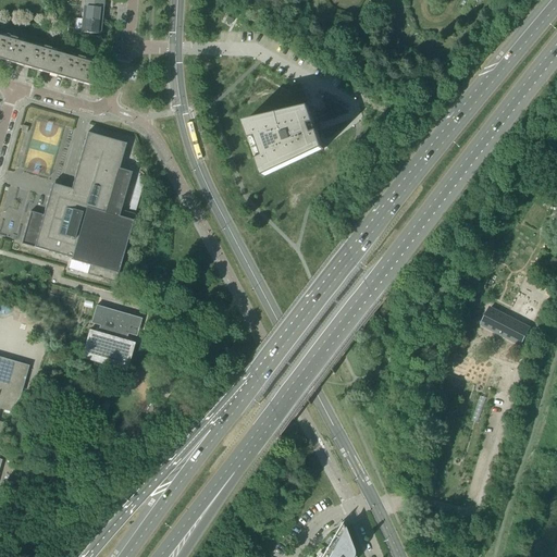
[(83,0),(83,7),(102,9),(103,0),(83,0)]
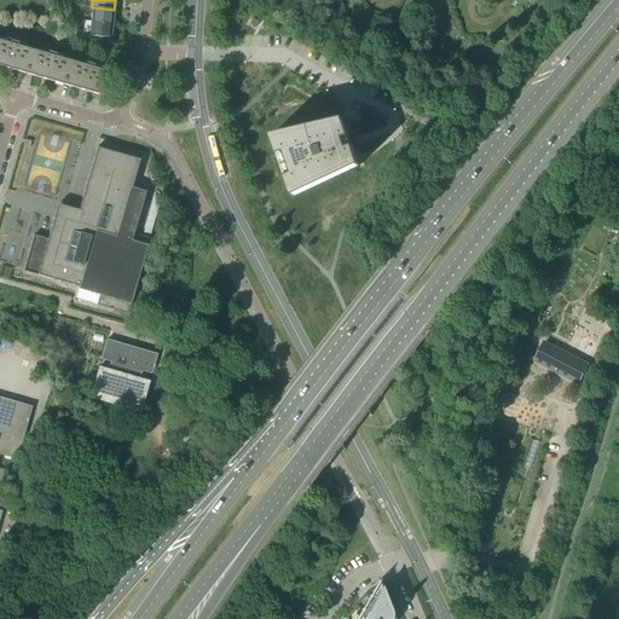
[(92,7),(91,23),(113,24),(114,10),(92,7)]
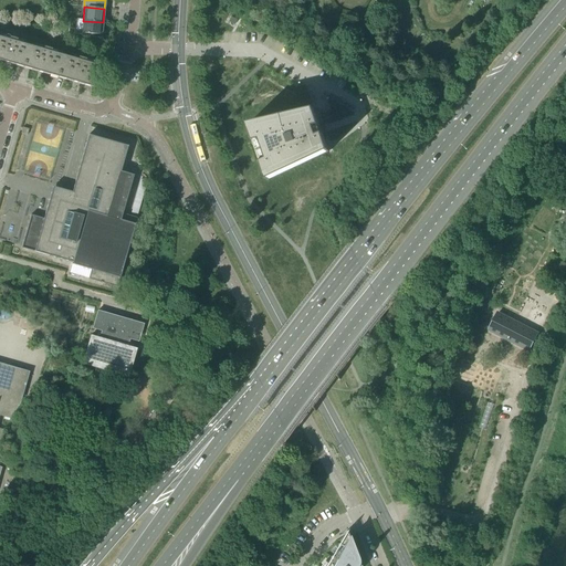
[(70,19),(63,18),(61,42),(74,45),(76,39),(69,37),(70,19)]
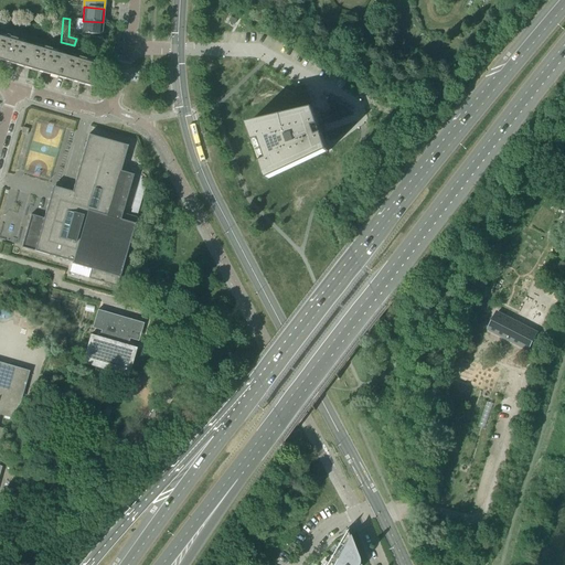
[(103,22),(83,21),(82,34),(102,35),(103,22)]
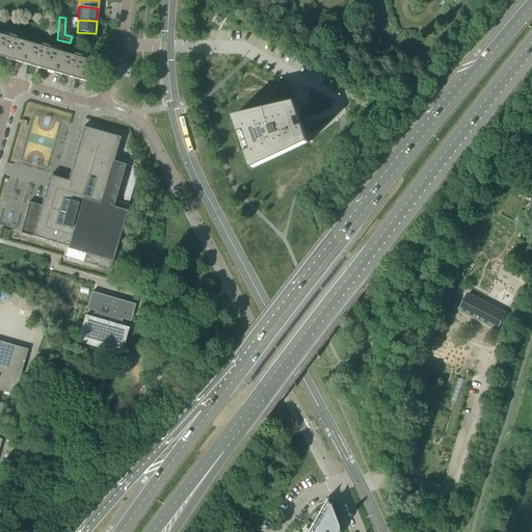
[(9,36),(0,33),(0,57),(3,59),(4,59),(6,60),(7,60),(8,60),(16,62),(19,63),(22,64),(28,42),(14,37),(12,37),(9,36)]
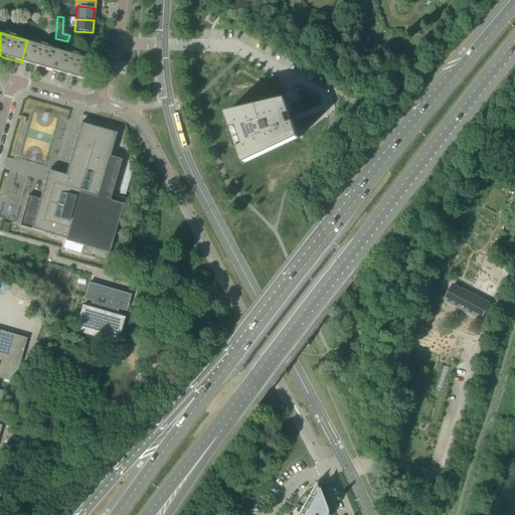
[(41,44),(27,40),(21,62),(24,63),(26,63),(34,66),(36,67),(37,67),(38,67),(39,67),(46,69),(49,70),(52,71),(59,49),(44,45),(43,45),(41,44)]
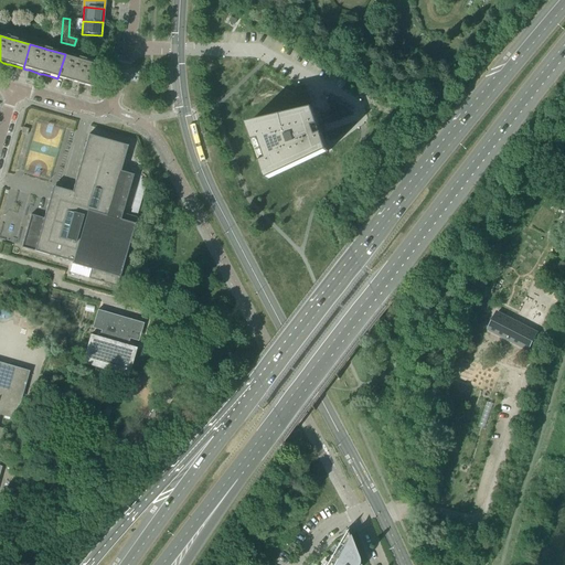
[(78,59),(65,54),(57,78),(60,80),(63,80),(72,82),(72,83),(74,83),(75,84),(77,84),(84,86),(87,87),(89,87),(92,88),(98,64),(83,60),(78,59)]
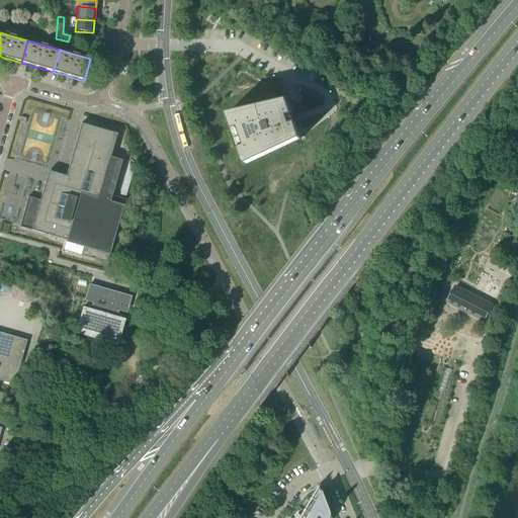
[(286,100),(227,114),(244,163),(298,137),(286,100)]
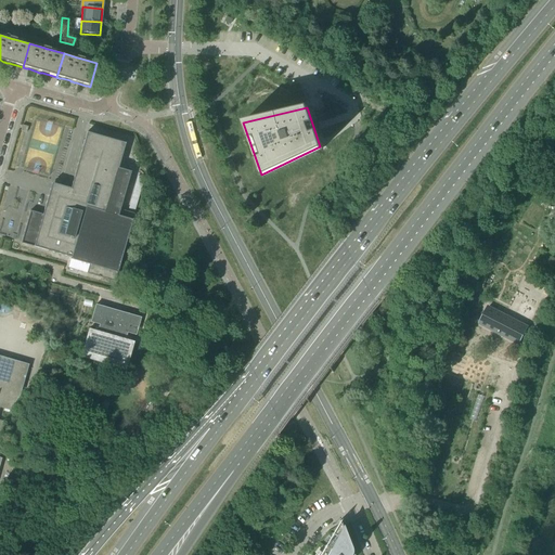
[(30,211),(21,244),(34,247),(57,255),(71,258),(71,259),(68,268),(87,273),(87,274),(115,282),(117,273),(126,245),(132,220),(134,215),(119,210),(131,172),(118,169),(125,144),(101,137),(99,137),(87,132),(82,146),(77,165),(72,183),(71,189),(69,189),(52,183),(48,196),(42,215),(30,211)]
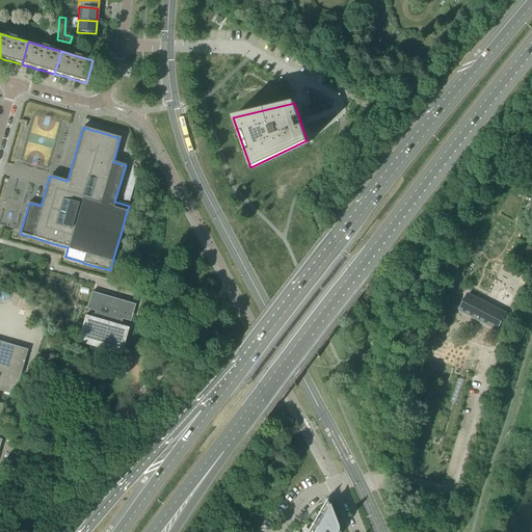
[(133,168),(123,201),(129,203),(138,170),(133,168)]
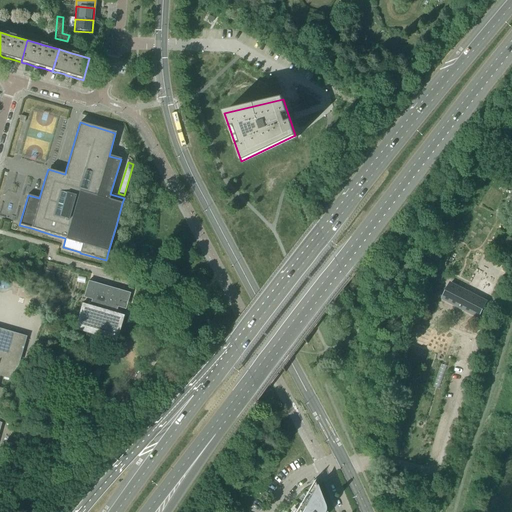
[(509,251),(511,245),(511,239),(501,233),(495,244),(500,246),(501,243),(506,246),(505,249),(509,251)]
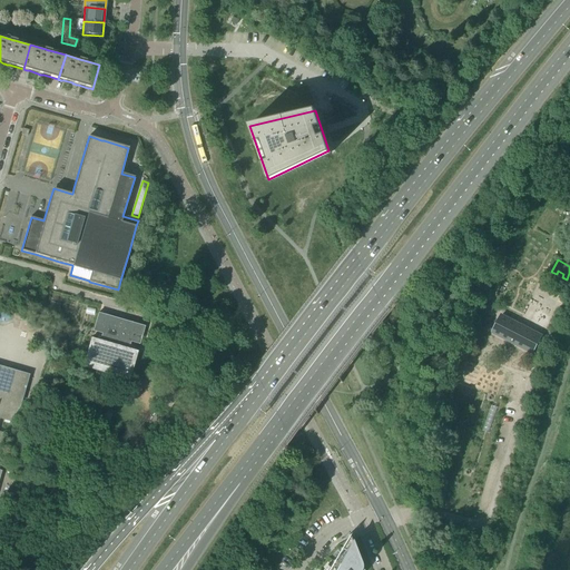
[(487,302),(479,317),(484,320),(492,305),(487,302)]
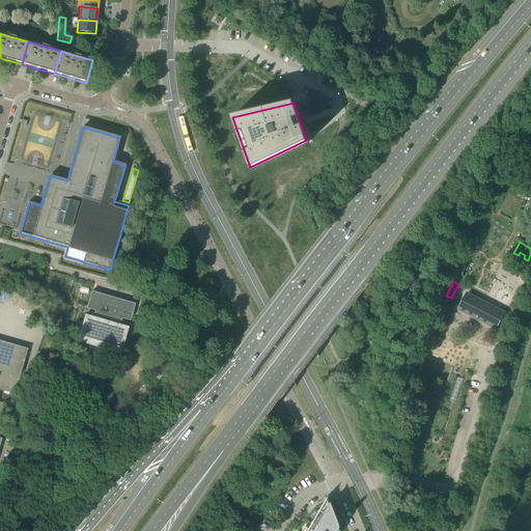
[(92,318),(87,316),(85,315),(77,342),(120,355),(128,328),(126,327),(126,328),(119,326),(121,318),(130,322),(135,304),(91,291),(86,309),(94,311),(92,318)]
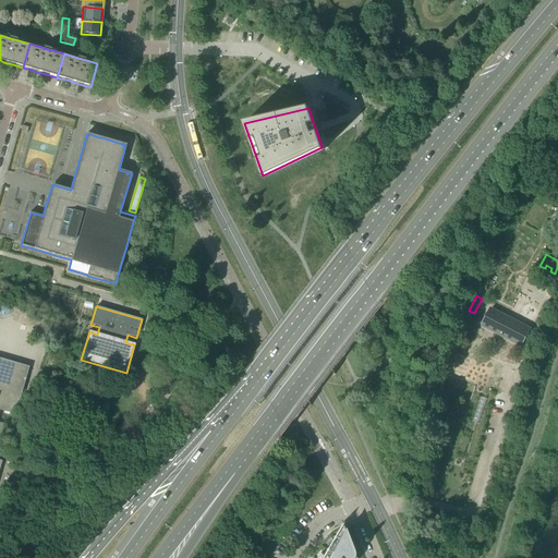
[(492,311),(487,320),(526,341),(531,331),(492,311)]
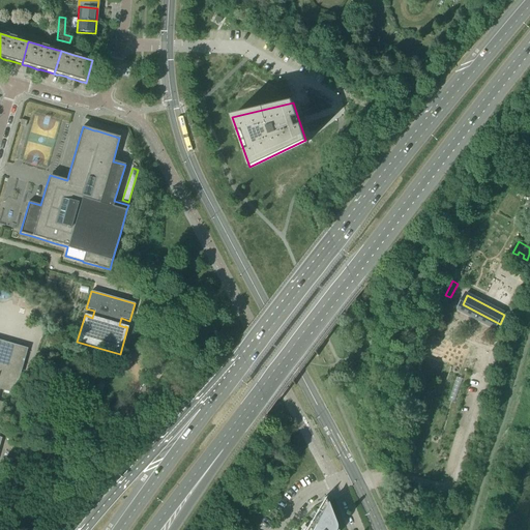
[(0,443),(1,438),(0,437),(0,389),(15,394),(27,349),(11,344),(10,349),(0,346),(0,443)]
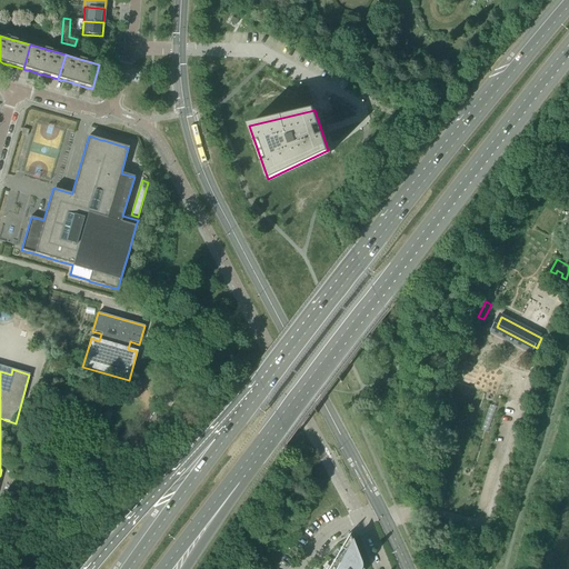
[(361,568),(362,568),(361,568),(351,541),(328,568),(361,568)]
